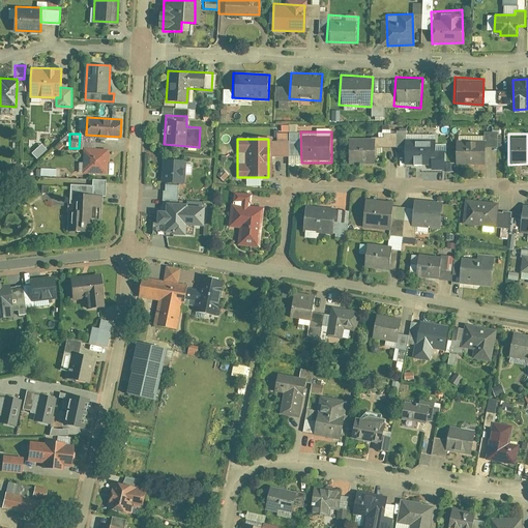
[(374,139),(347,140),(347,166),(375,165),(374,139)]
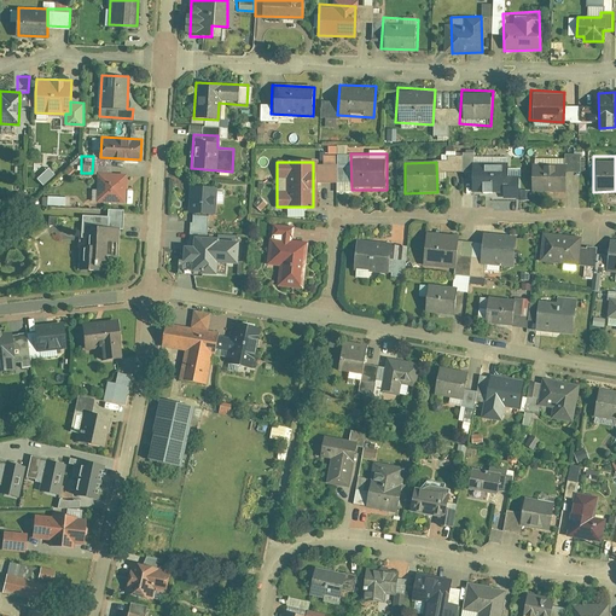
[(506,163),(470,163),(471,193),(501,193),(503,197),(519,197),(519,178),(506,178),(506,163)]
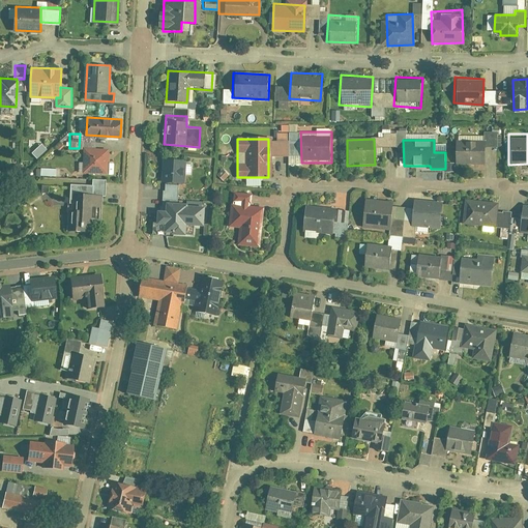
[(482,141),(455,141),(455,164),(484,163),(482,141)]
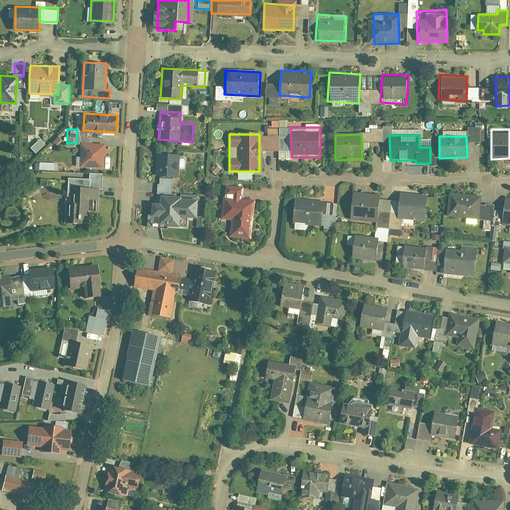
[(104,143),(81,142),(79,166),(103,167),(104,143)]
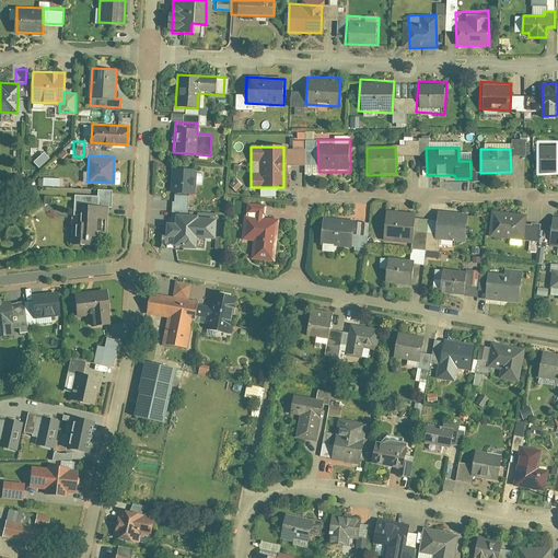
[(198,170),(173,167),(171,199),(196,200),(198,170)]
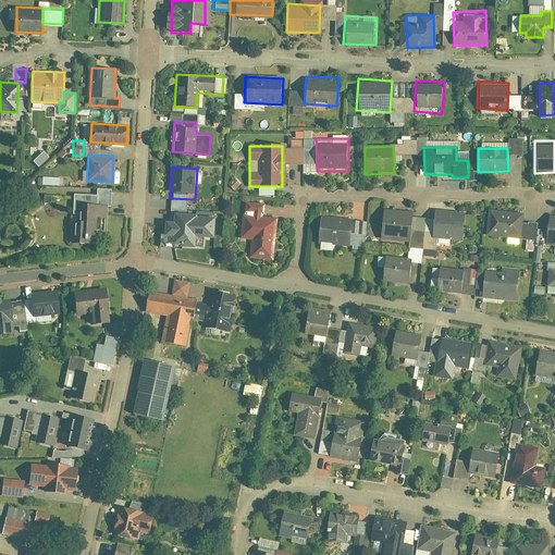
[(111,205),(111,188),(97,187),(97,193),(74,193),(74,204),(107,205),(111,205)]
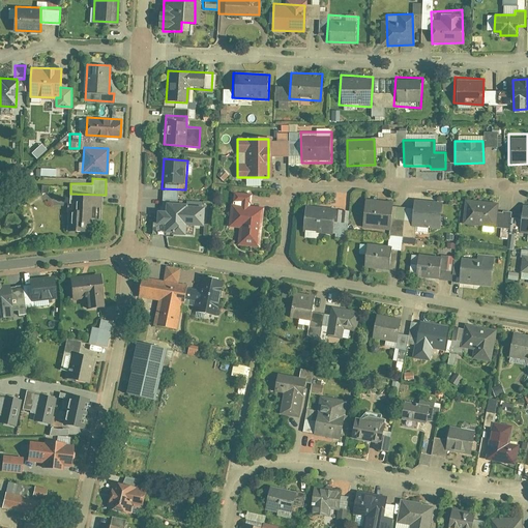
[(101,195),(70,194),(70,201),(74,201),(74,210),(68,210),(67,230),(94,231),(95,206),(101,206),(101,195)]
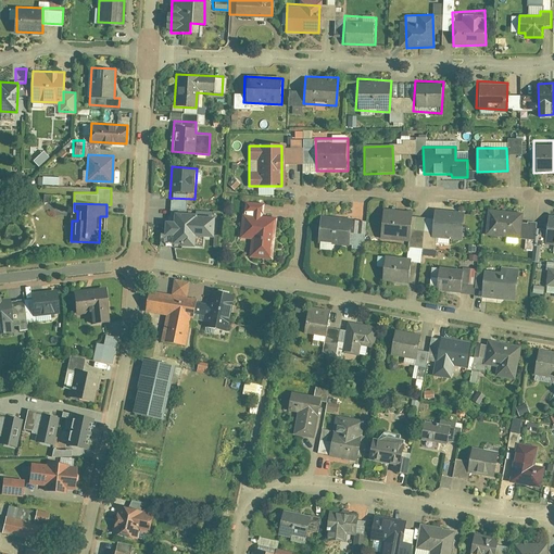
[(263,208),(247,205),(242,236),(251,237),(248,255),(271,259),(274,235),(271,235),(273,218),(262,217),(263,208)]
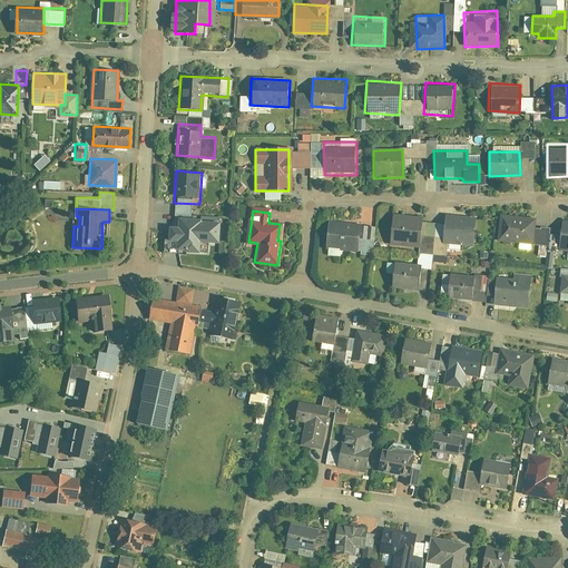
[(423,216),(390,212),(387,242),(419,246),(423,216)]
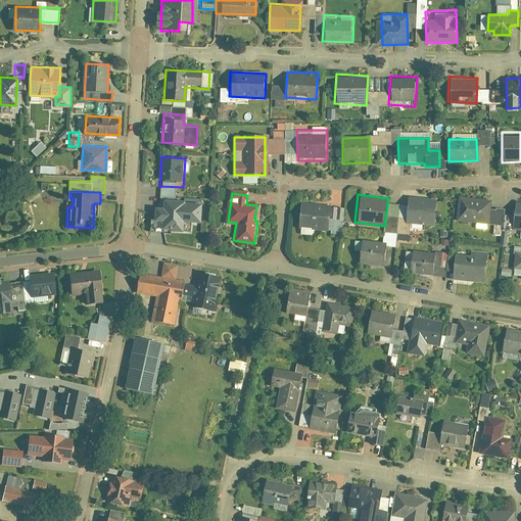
[(437,198),(410,194),(406,225),(433,228),(437,198)]
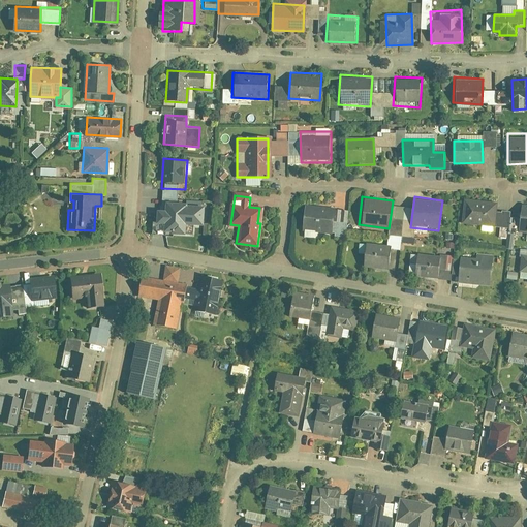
[(497,205),(464,200),(461,224),(494,228),(497,205)]
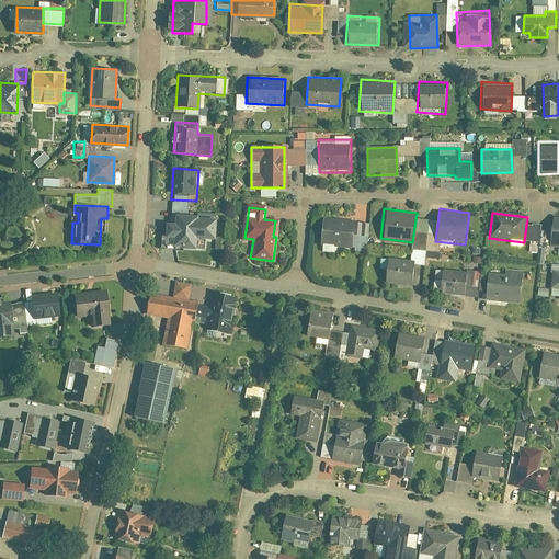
[(216,217),(174,215),(172,244),(214,248),(216,217)]
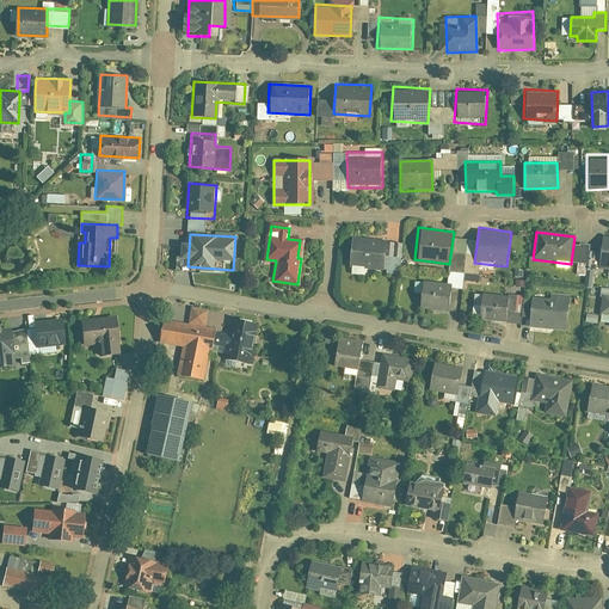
[(403,241),(351,234),(348,264),(398,271),(403,241)]
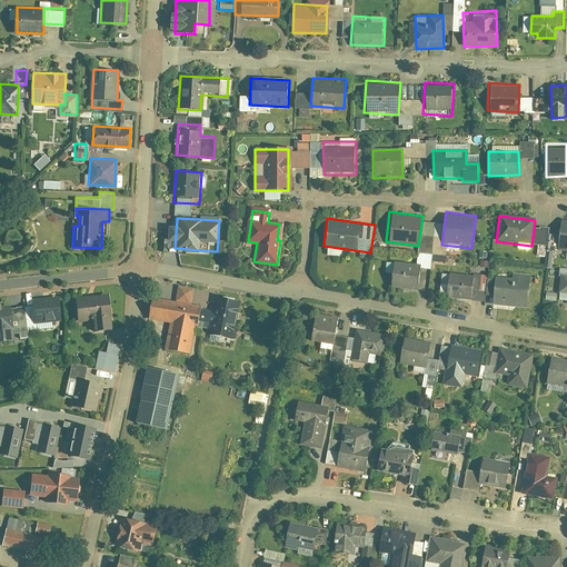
[(566,219),(559,218),(555,250),(566,251),(566,219)]
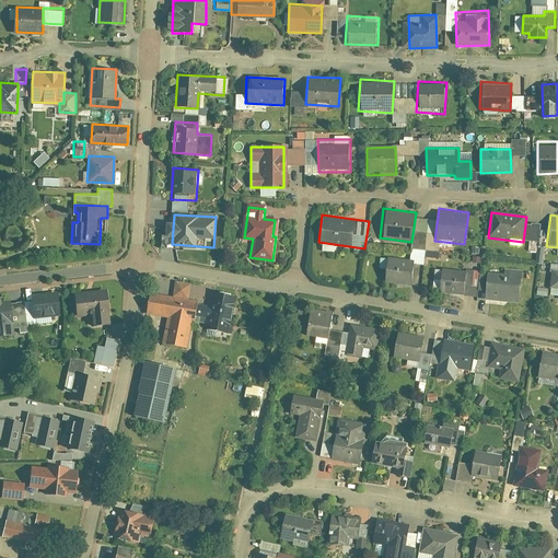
[(415,264),(384,259),(380,285),(411,289),(415,264)]
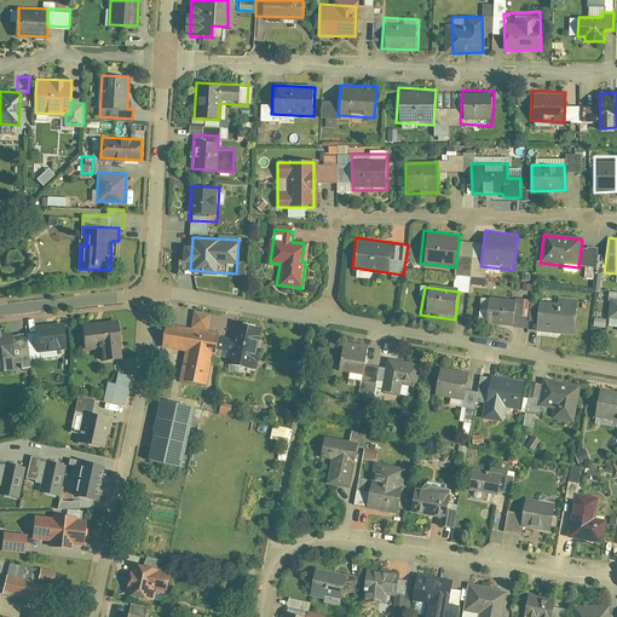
[(515,297),(484,292),(480,319),(511,324),(515,297)]
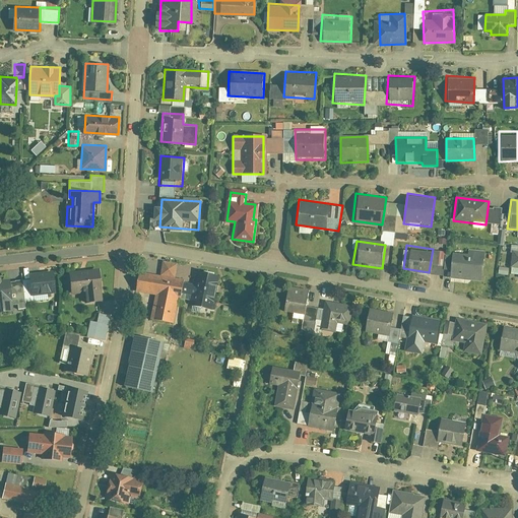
[(484,254),(453,249),(449,277),(480,281),(484,254)]
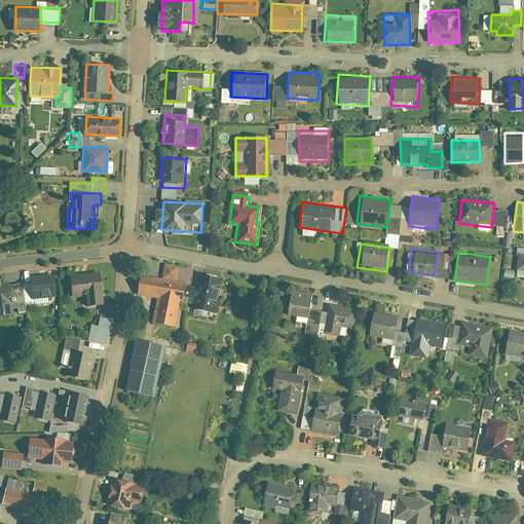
[(104,303),(101,270),(70,273),(73,296),(87,295),(88,305),(104,303)]
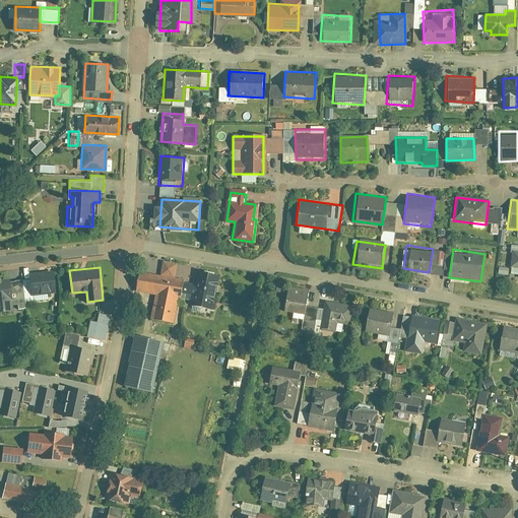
[(55,292),(53,269),(29,272),(29,278),(31,295),(33,294),(55,292)]
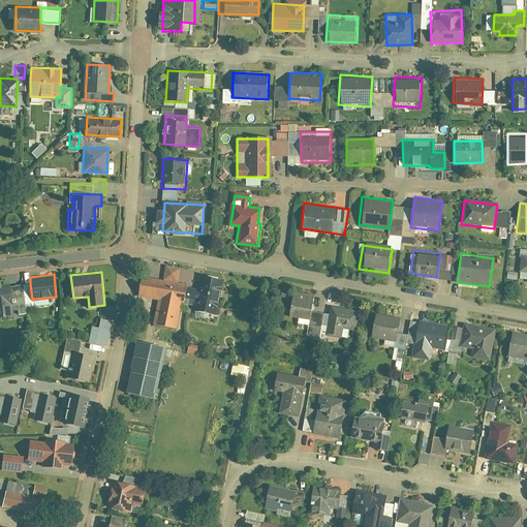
[(185,284),(142,277),(138,293),(158,297),(153,321),(177,326),(185,284)]
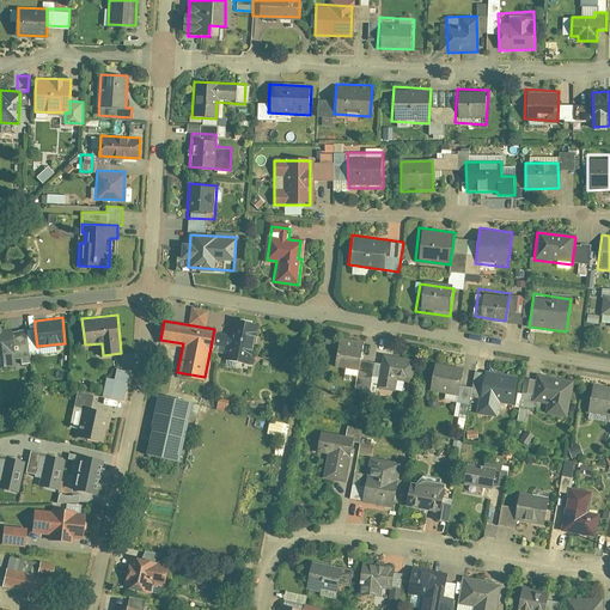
[(224,364),(248,368),(255,324),(231,321),(224,364)]
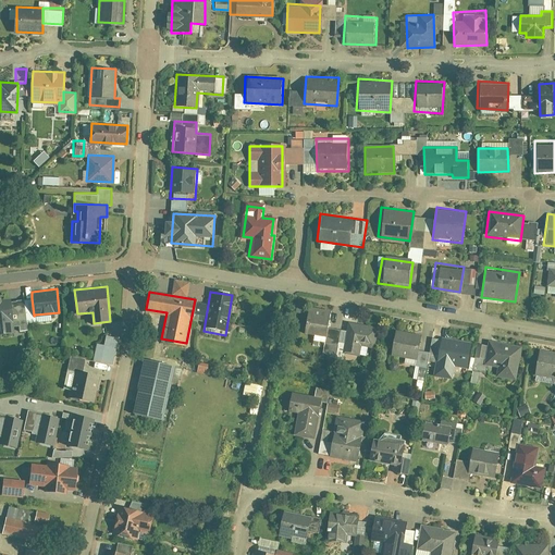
[(15,332),(14,325),(12,300),(11,297),(0,298),(0,333),(7,333),(15,332)]
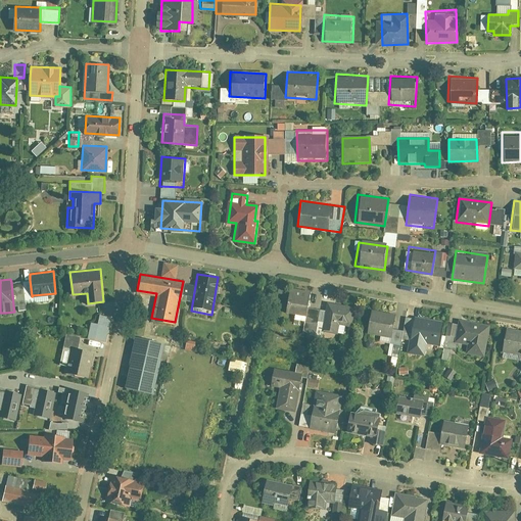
[(32,296),(30,280),(22,281),(25,302),(34,301),(33,295),(32,296)]
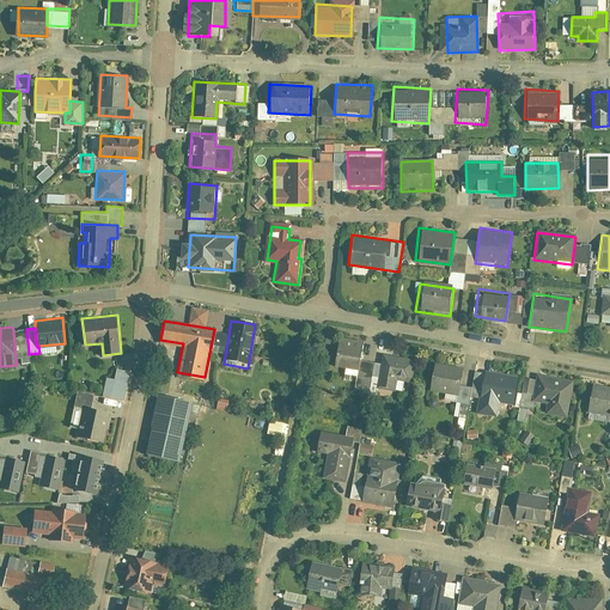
[(29,354),(26,329),(13,330),(16,358),(22,357),(22,363),(30,361),(29,354)]
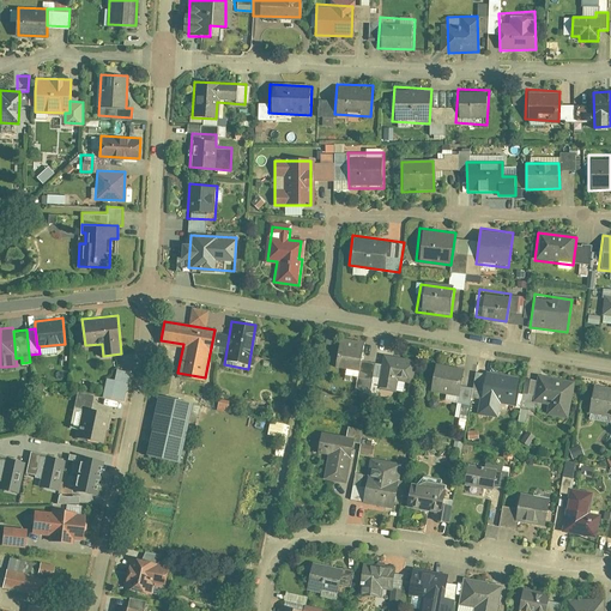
[(357,370),(362,345),(339,340),(334,367),(357,370)]
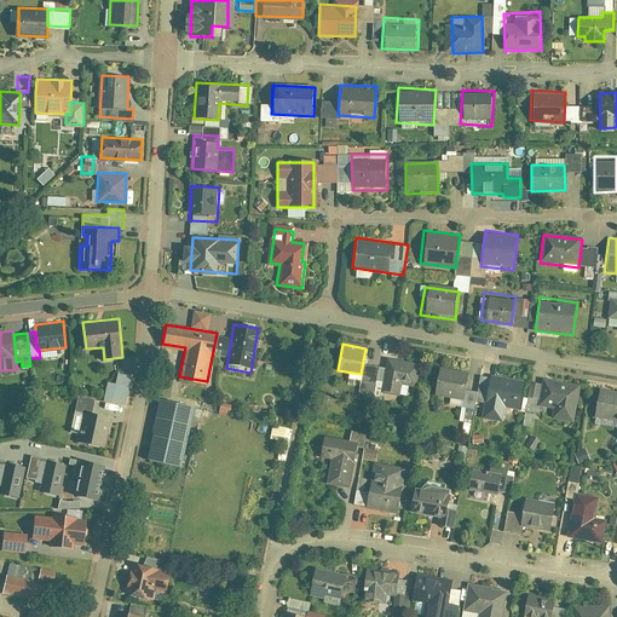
[(417,364),(387,359),(381,391),(396,393),(397,381),(414,385),(417,364)]
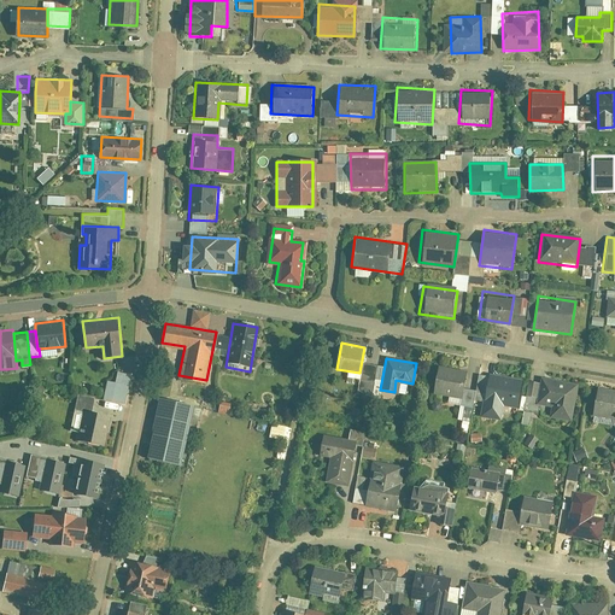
[(468,370),(440,363),(432,399),(461,405),(468,370)]
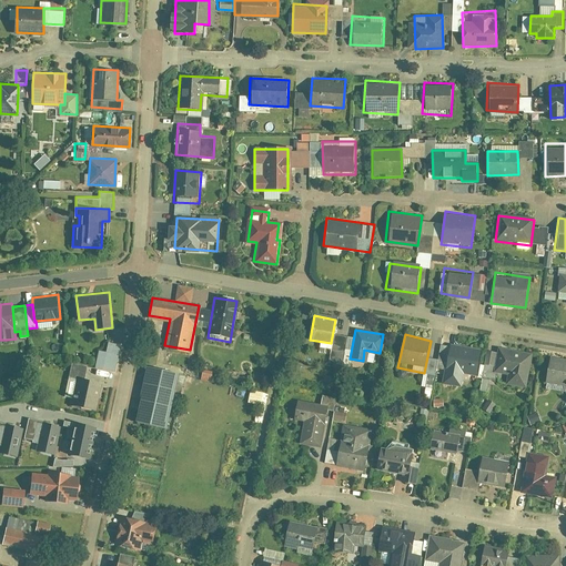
[(95,366),(115,371),(121,344),(108,342),(105,351),(99,350),(95,366)]
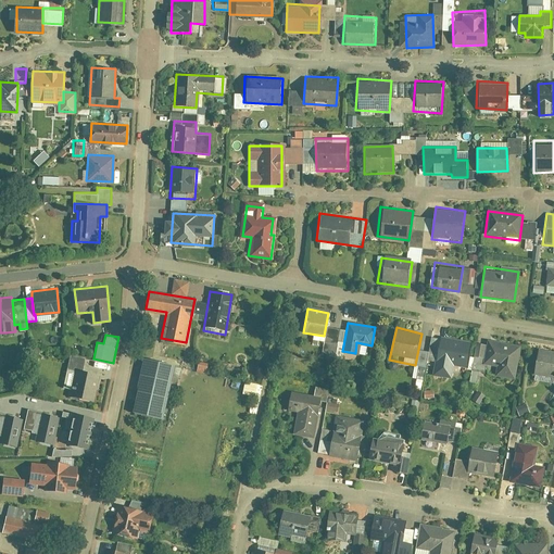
[(474,343),(440,335),(431,369),(465,378),(474,343)]
